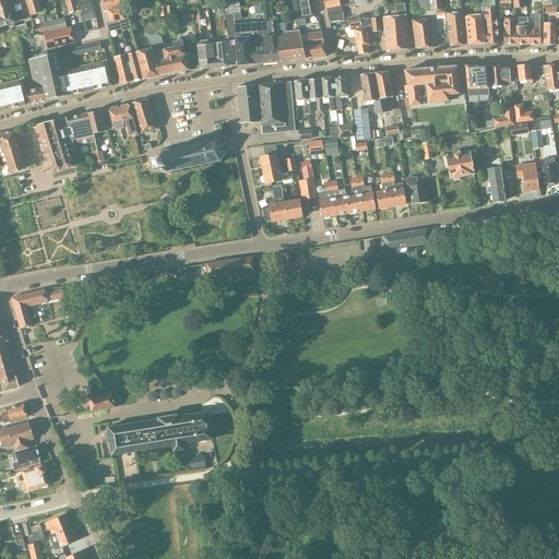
[(7,0),(0,0),(0,27),(14,23),(12,16),(8,1),(7,0)]
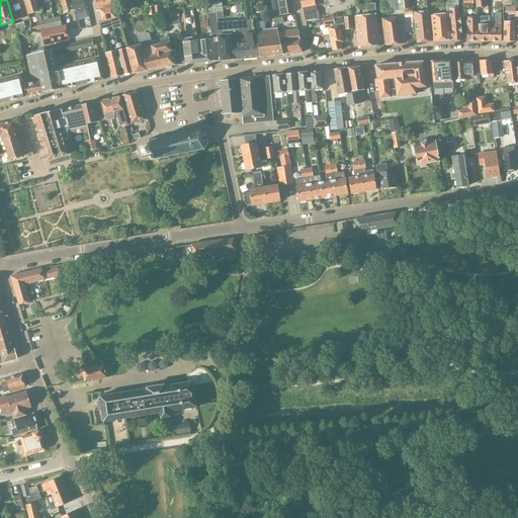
[(23,0),(28,15),(39,11),(35,0),(23,0)]
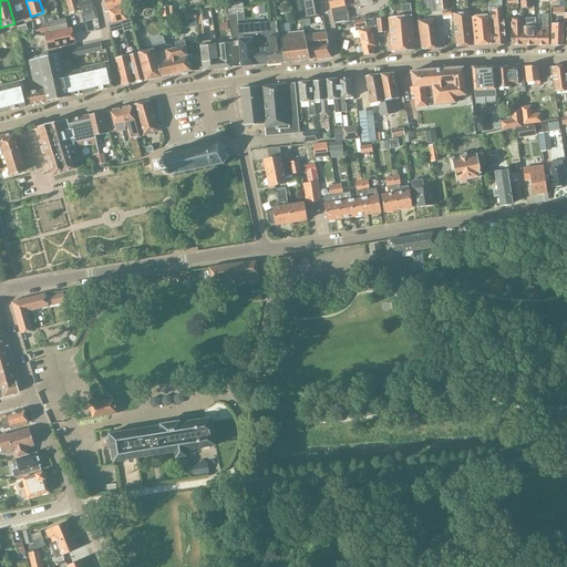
[(76,0),(65,0),(70,13),(80,10),(76,0)]
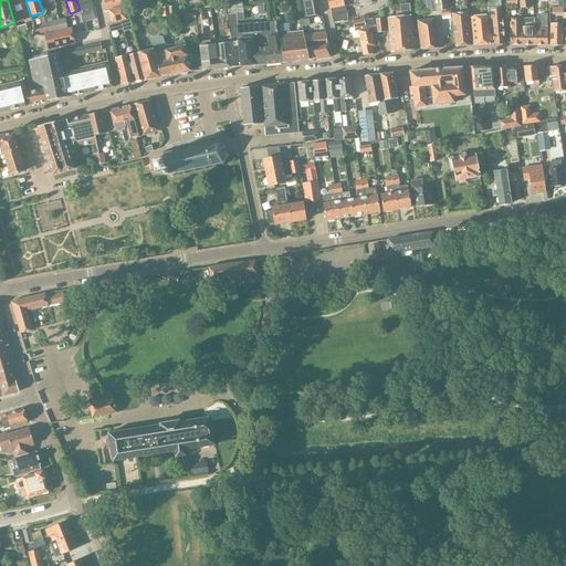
[(76,0),(80,10),(82,17),(85,33),(88,32),(84,17),(87,16),(85,10),(93,8),(90,0),(85,1),(84,0),(76,0)]
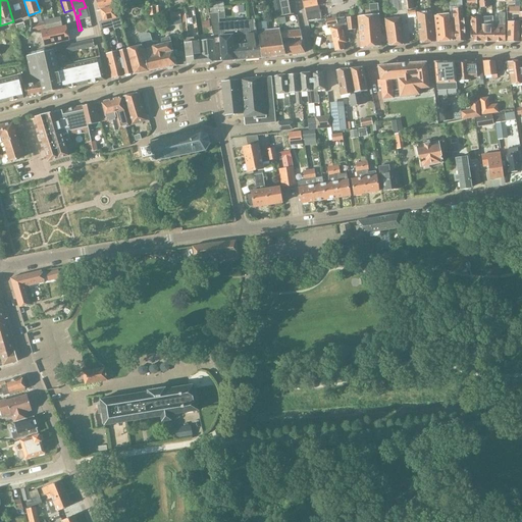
[(303,0),(305,9),(317,6),(316,1),(321,0),(320,0),(303,0)]
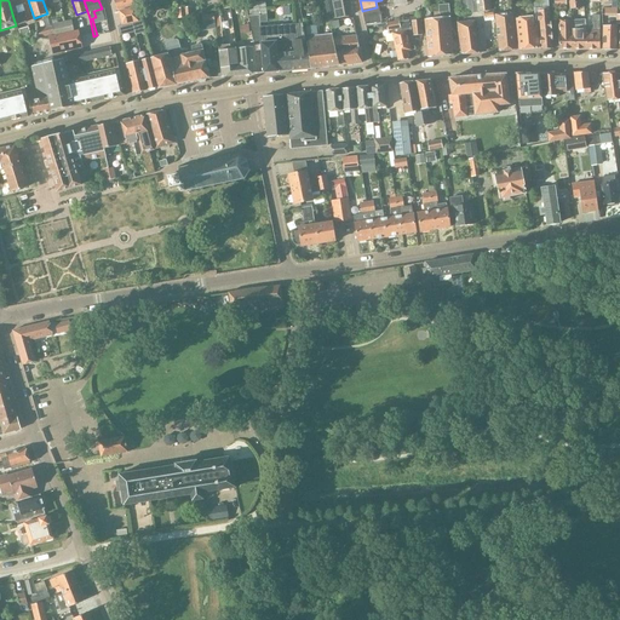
[(453,0),(454,0),(457,15),(460,13),(460,11),(470,10),(469,1),(468,1),(466,0),(453,0)]
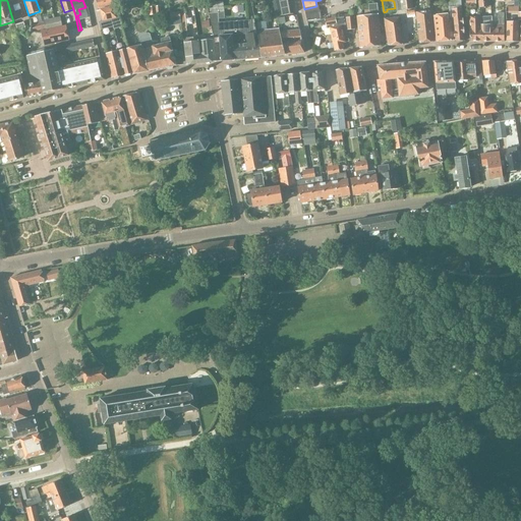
[(402,0),(400,0),(402,10),(402,11),(408,10),(413,9),(411,0),(402,0)]
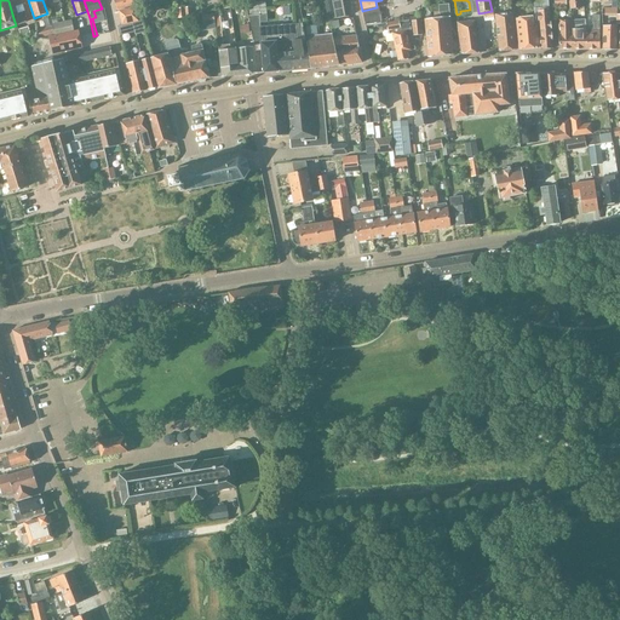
[(551,23),(550,23),(547,0),(543,0),(540,6),(540,9),(534,9),(535,23),(538,23),(541,50),(554,50),(551,23)]
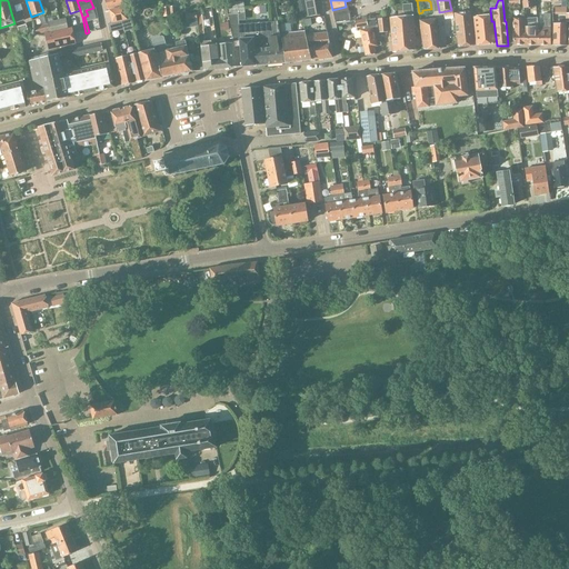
[(520,0),(522,11),(533,10),(532,0),(520,0)]
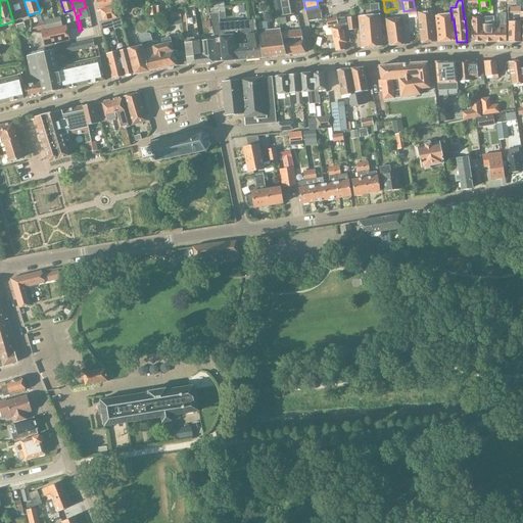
[(214,37),(220,37),(223,62),(239,60),(236,22),(220,24),(219,13),(225,12),(224,1),(208,3),(210,14),(212,26),(214,37)]
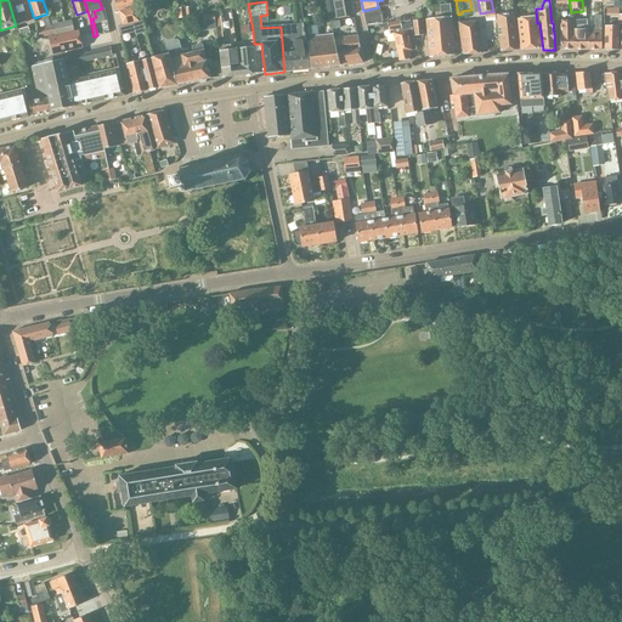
[(351,17),(348,1),(334,4),(338,20),(351,17)]
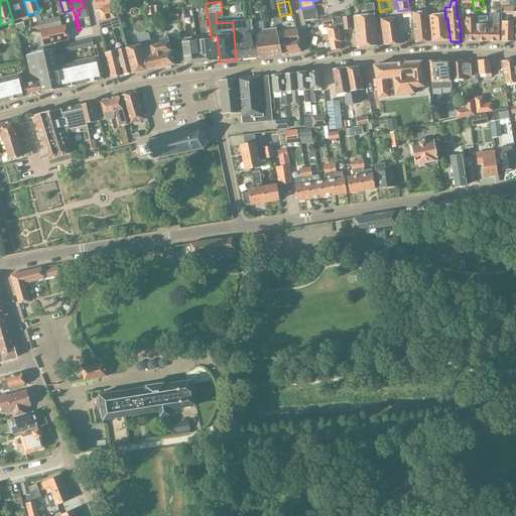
[(366,5),(366,11),(367,15),(364,15),(367,47),(377,46),(374,4),(366,5)]
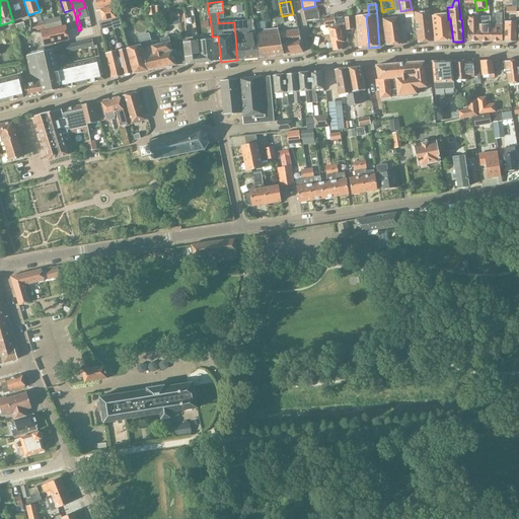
[(98,9),(101,22),(117,18),(114,6),(98,9)]
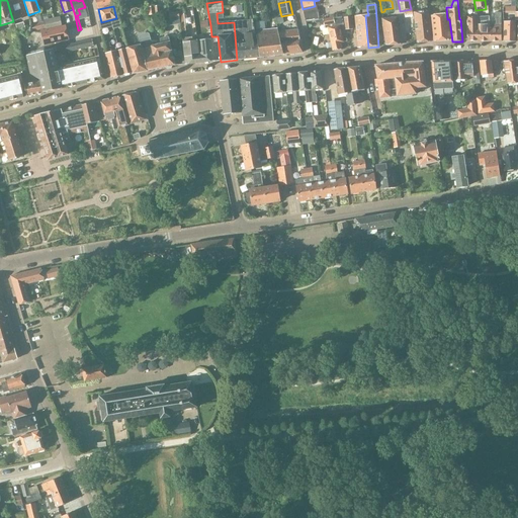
[(315,6),(303,9),(306,22),(319,19),(317,11),(316,11),(315,6)]
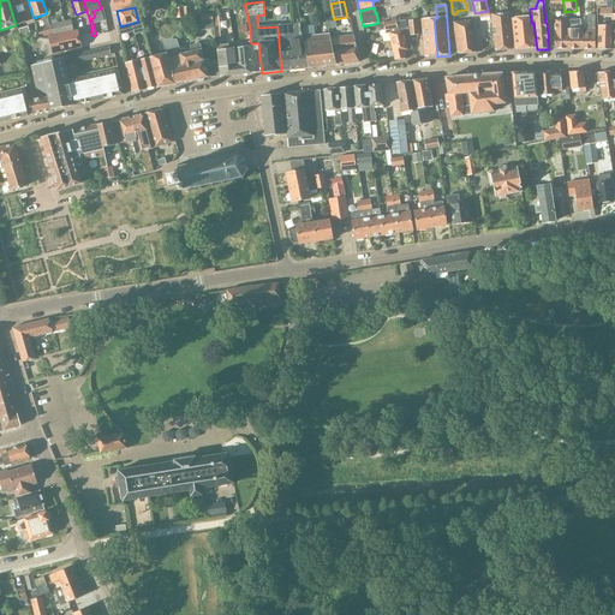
[(228,45),(221,46),(218,11),(213,11),(213,15),(214,23),(216,47),(218,46),(219,61),(221,77),(238,76),(236,49),(228,49),(228,45)]
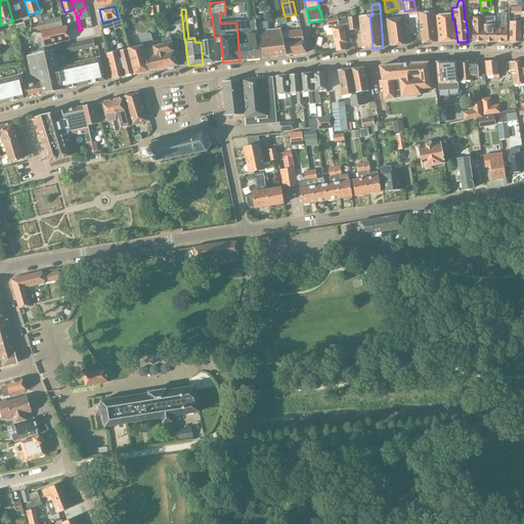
[(367,16),(359,16),(362,49),(373,48),(369,15),(373,15),(372,11),(366,11),(367,16)]
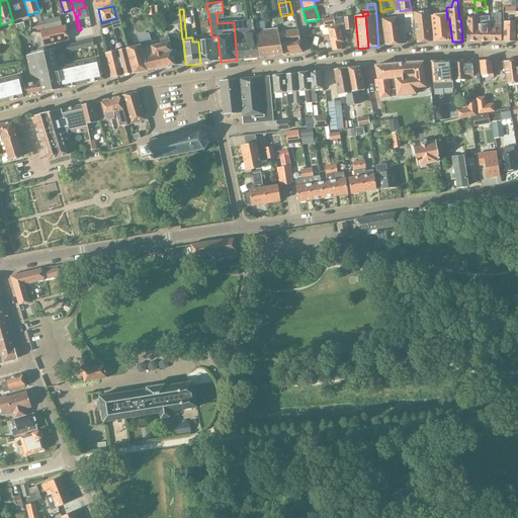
[(428,12),(427,12),(427,11),(414,13),(418,42),(431,42),(428,12)]
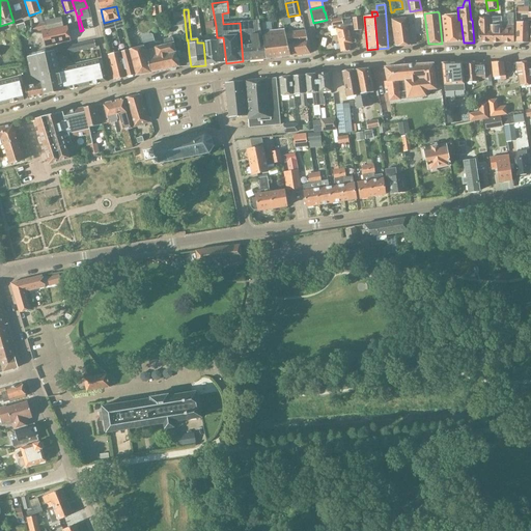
[(21,12),(11,16),(14,22),(23,20),(21,12)]
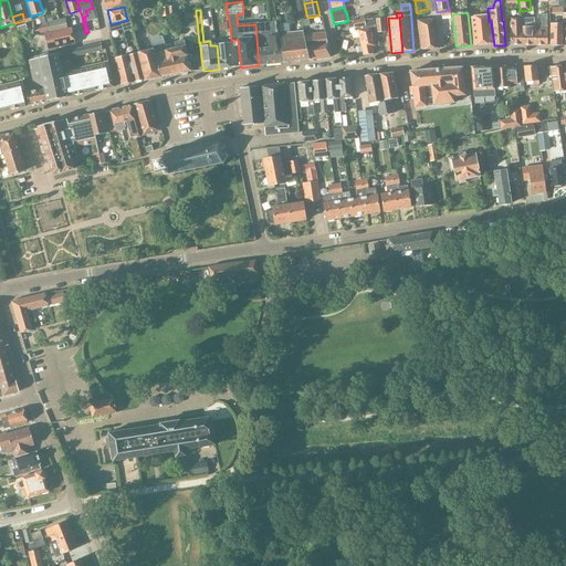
[(182,23),(197,21),(196,13),(181,17),(182,23)]
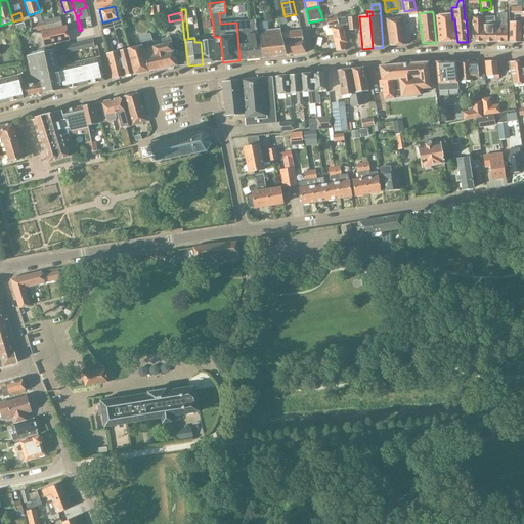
[(500,22),(500,26),(495,26),(496,43),(508,43),(508,26),(507,26),(507,13),(499,13),(499,22),(500,22)]
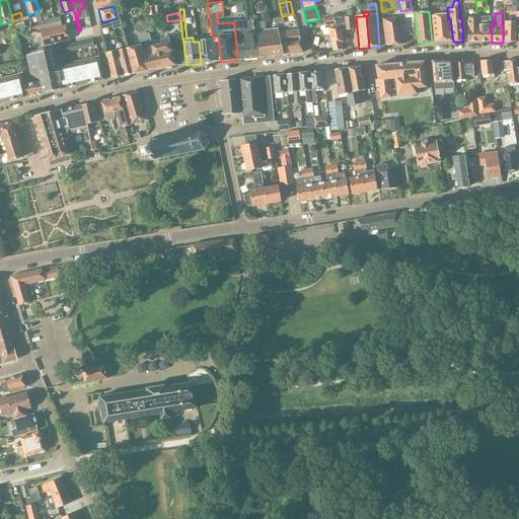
[(446,15),(432,16),(434,43),(451,41),(448,20),(447,21),(446,15)]
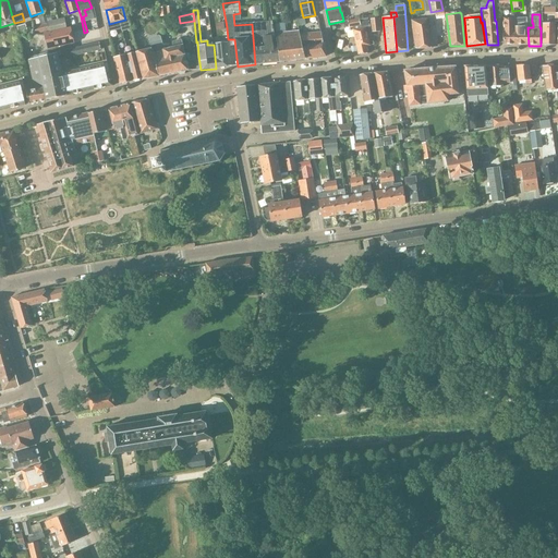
[(526,17),(514,19),(516,27),(516,45),(529,46),(528,27),(526,17)]
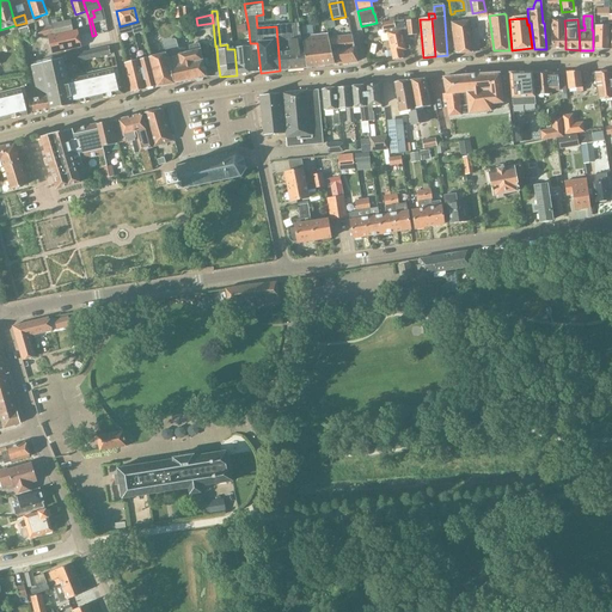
[(51,25),(54,36),(74,31),(72,20),(51,25)]
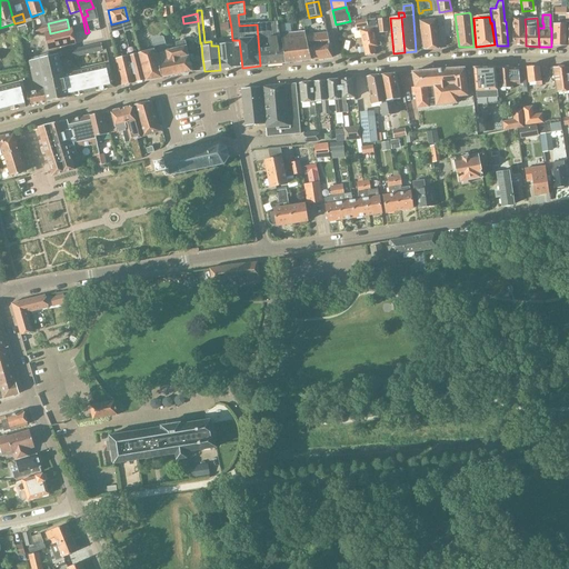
[(375,19),(368,20),(368,19),(353,21),(356,29),(359,28),(365,57),(375,55),(373,48),(377,47),(375,39),(379,38),(375,19)]
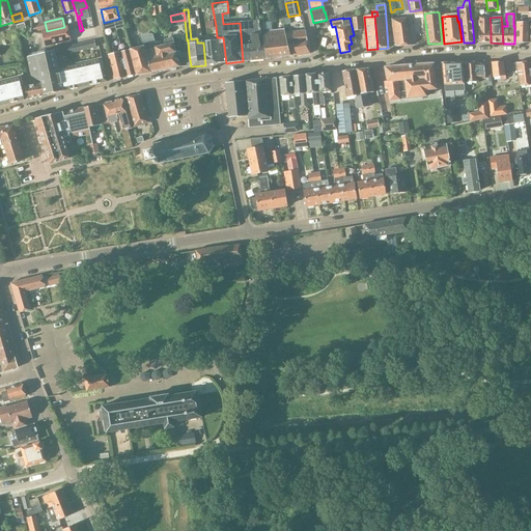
[(491,26),(490,18),(478,18),(479,26),(479,43),(491,43),(491,26)]
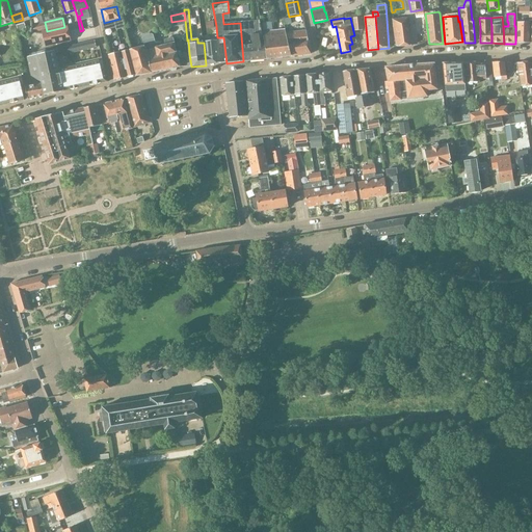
[(362,31),(361,19),(353,19),(354,31),(362,31)]
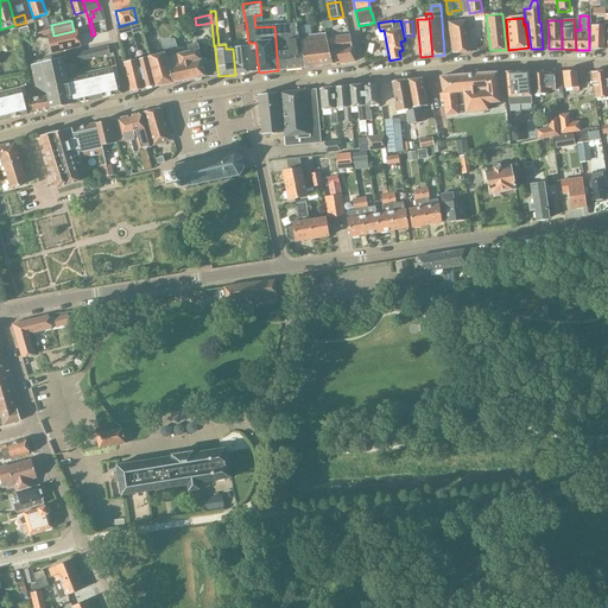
[(470,52),(466,21),(449,23),(454,54),(470,52)]
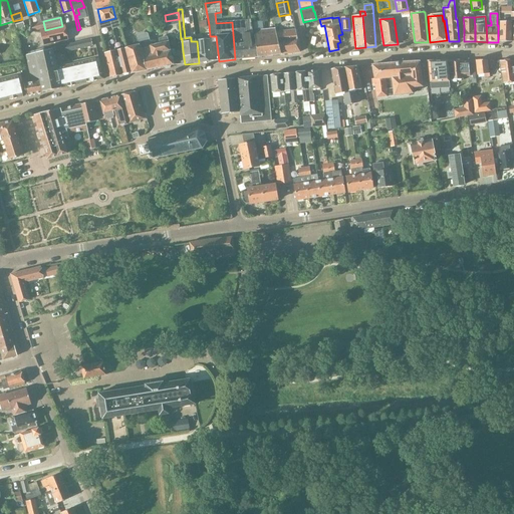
[(251,20),(232,22),(235,59),(258,57),(254,33),(253,31),(251,20)]
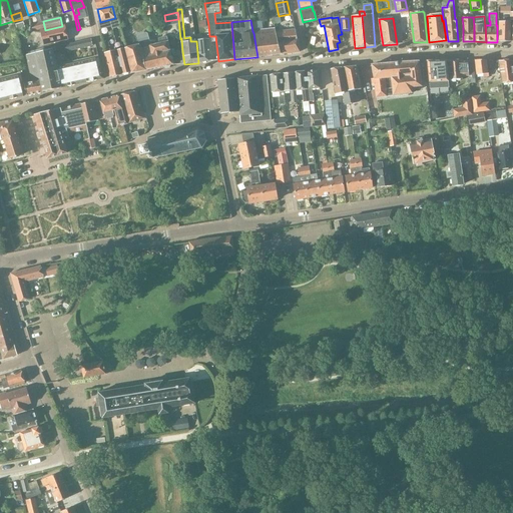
[(205,21),(198,22),(199,31),(206,30),(205,21)]
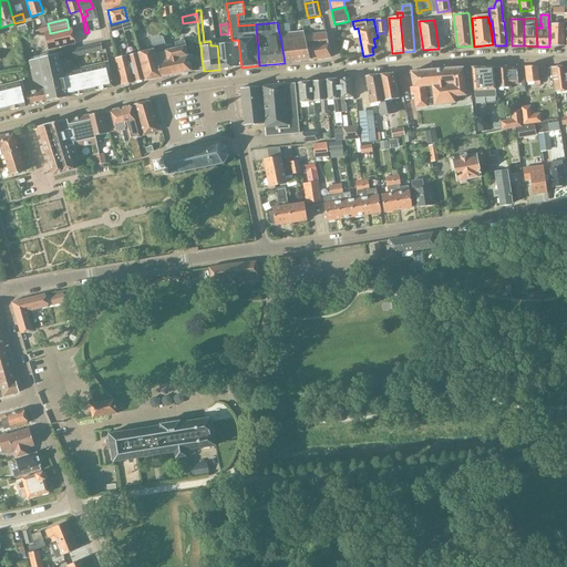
[(28,32),(26,24),(17,28),(19,35),(28,32)]
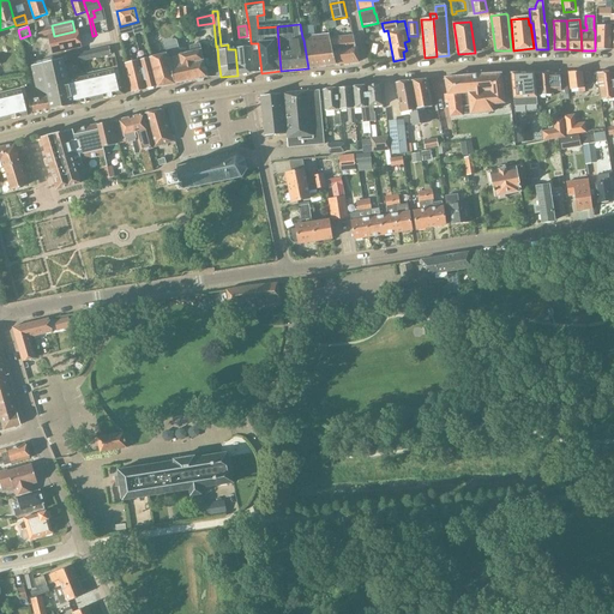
[(611,26),(596,26),(596,50),(611,50),(611,26)]
